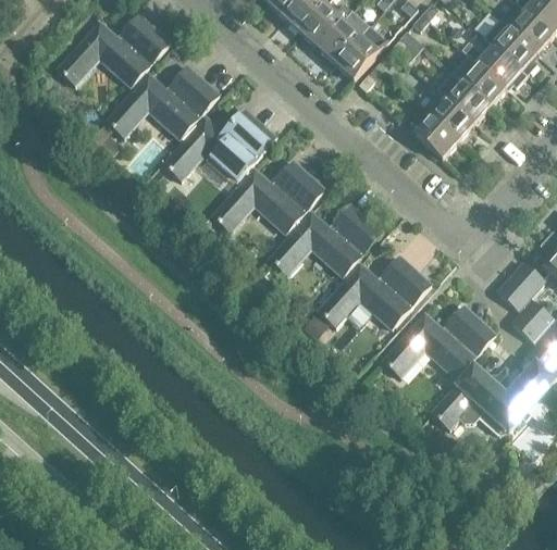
[(267,0),(265,1),(284,16),(298,0),(267,0)]
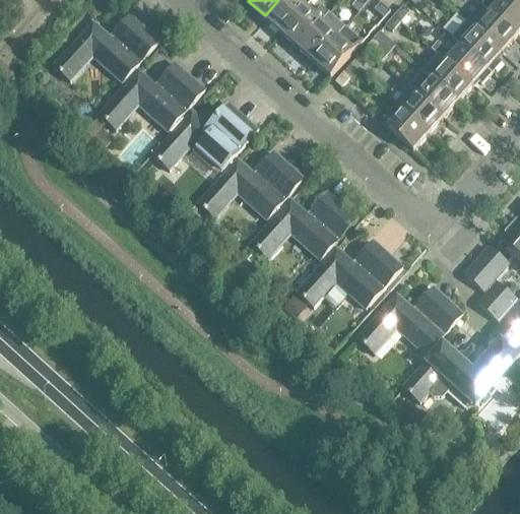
[(278,0),(265,15),(281,29),(305,4),(300,0),(278,0)]
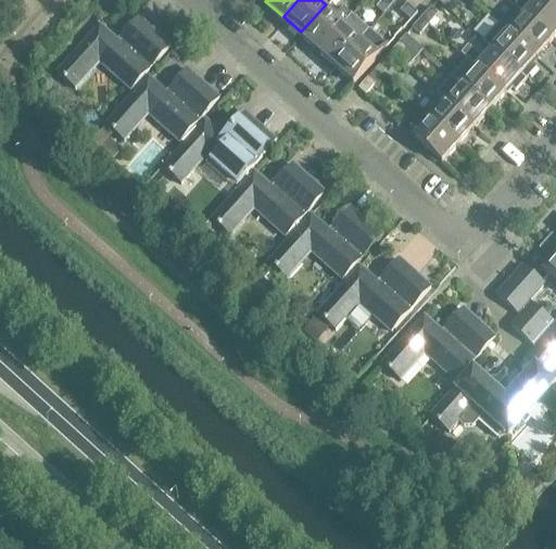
[(401,7),(411,16),(417,9),(408,0),(406,0),(401,7)]
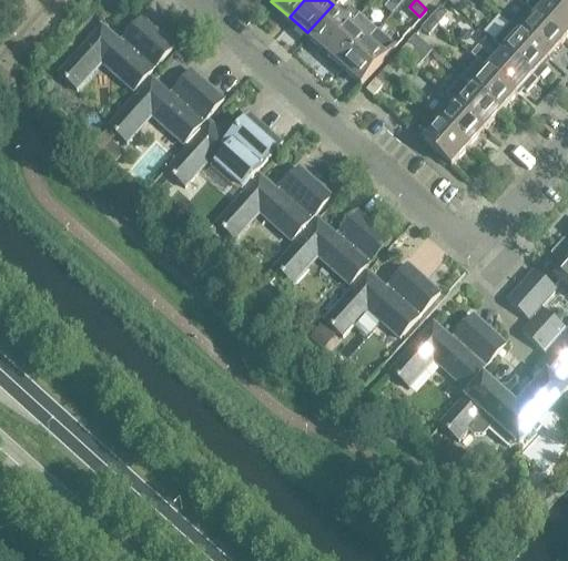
[(567,31),(567,7),(559,0),(528,0),(526,2),(564,37),(567,31)]
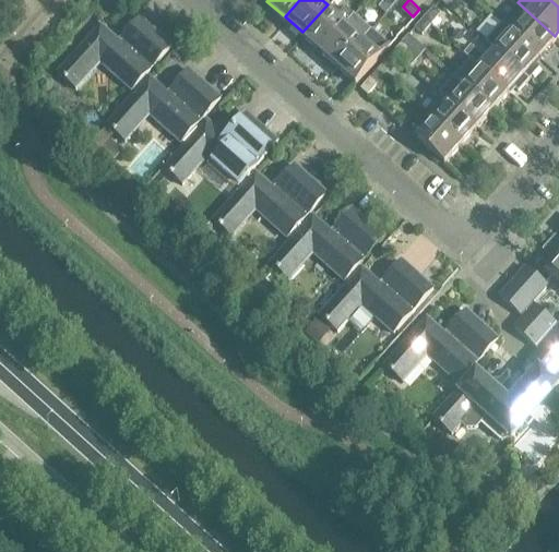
[(328,4),(302,32),(320,48),(354,9),(345,1),(335,12),(328,4)]
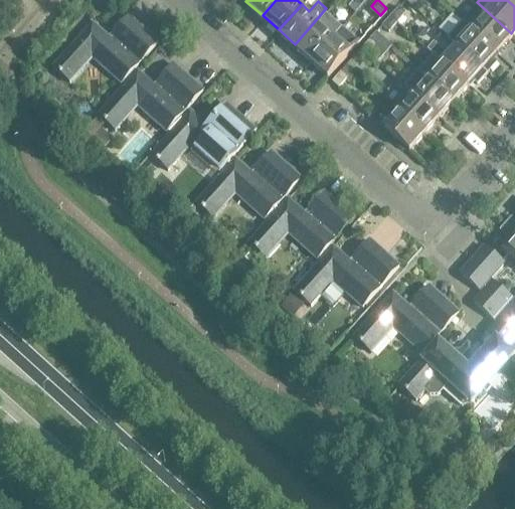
[(406,8),(400,2),(390,13),(397,19),(406,8)]
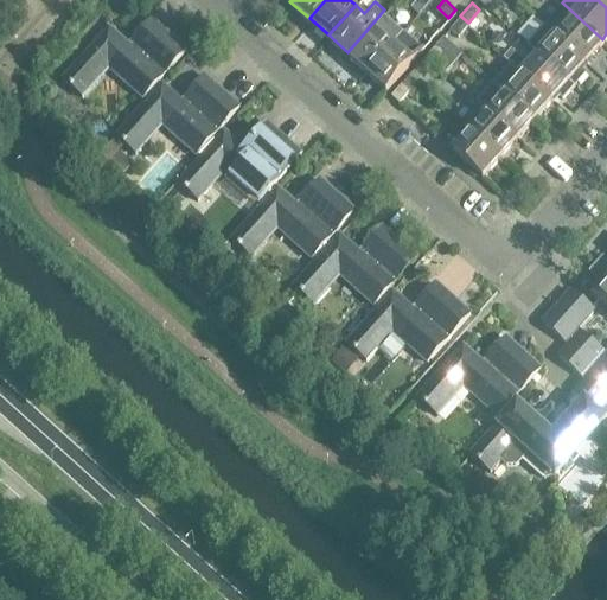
[(602,39),(562,2),(545,21),(586,58),(602,39)]
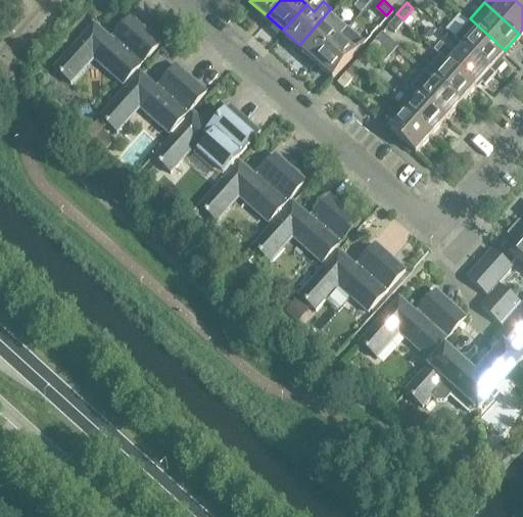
[(299,45),(316,59),(348,24),(331,8),(299,45)]
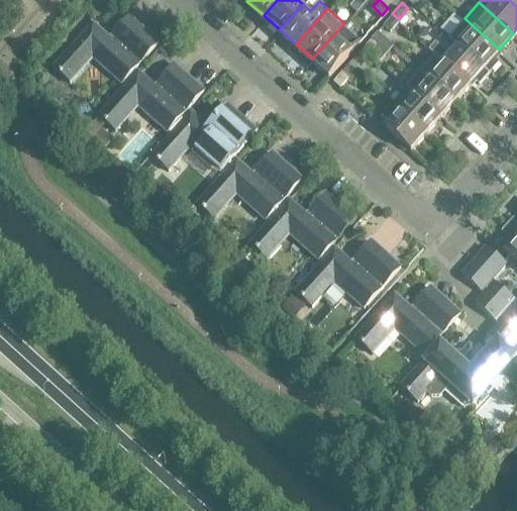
[(122,81),(124,79),(160,39),(129,12),(109,34),(93,20),(53,66),(62,73),(62,72),(70,79),(92,54),(122,81)]
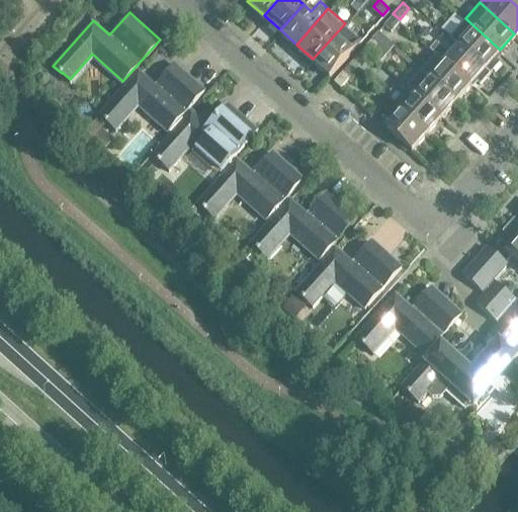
[(400,19),(393,13),(385,21),(393,27),(400,19)]
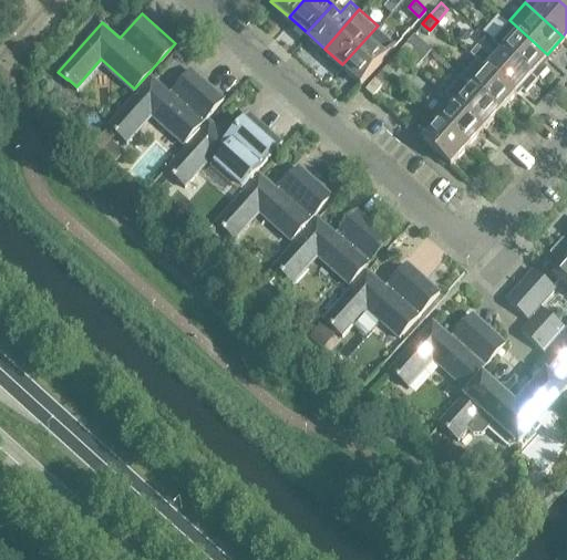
[(531,72),(547,54),(509,20),(493,38),(503,47),(531,72)]
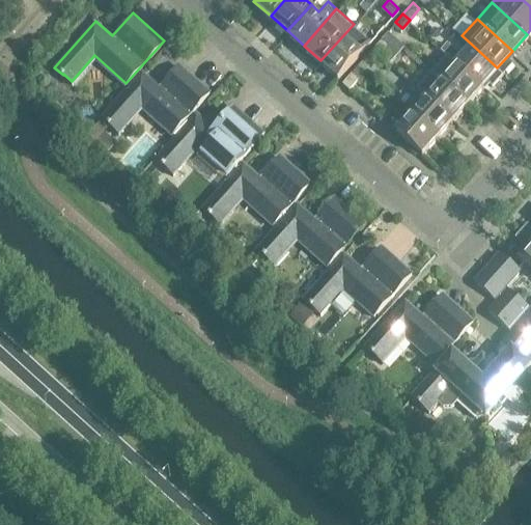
[(354,24),(320,60),(338,76),(371,39),(354,24)]
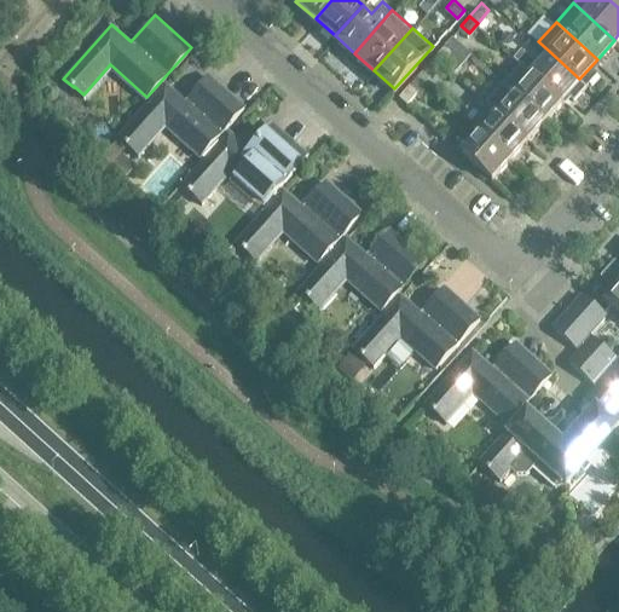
[(463,44),(453,34),(452,34),(445,42),(434,55),(443,62),(452,50),(456,52),(463,44)]
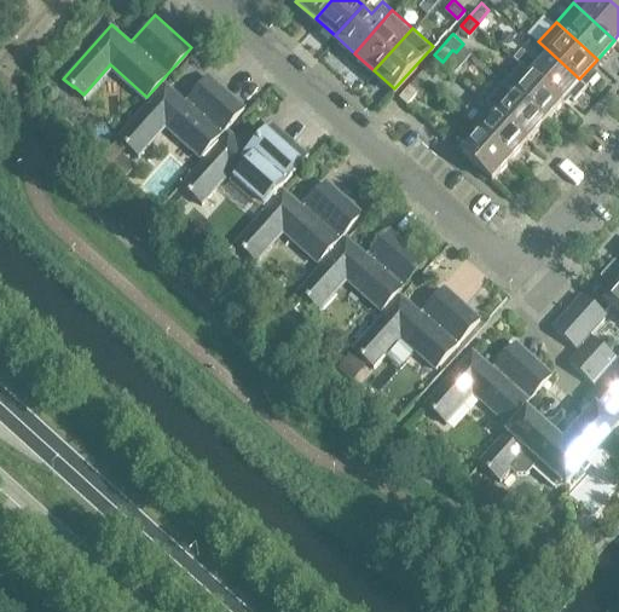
[(549,51),(539,62),(521,45),(513,55),(520,61),(562,98),(579,79),(549,51)]
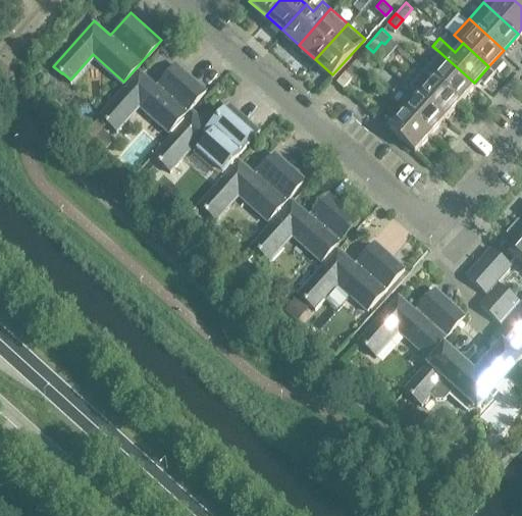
[(373,52),(366,46),(358,55),(364,61),(373,52)]
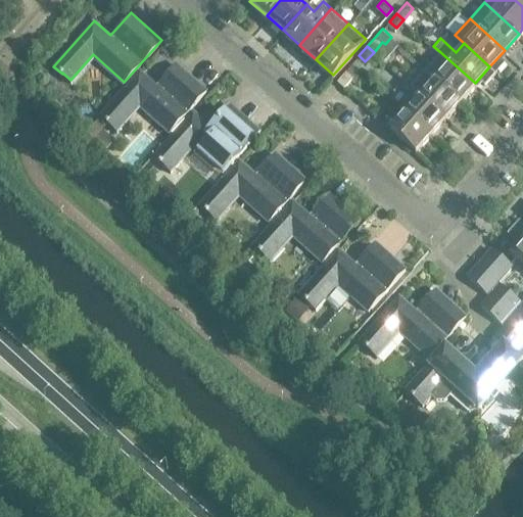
[(475,83),(439,51),(425,67),(461,99),(475,83)]
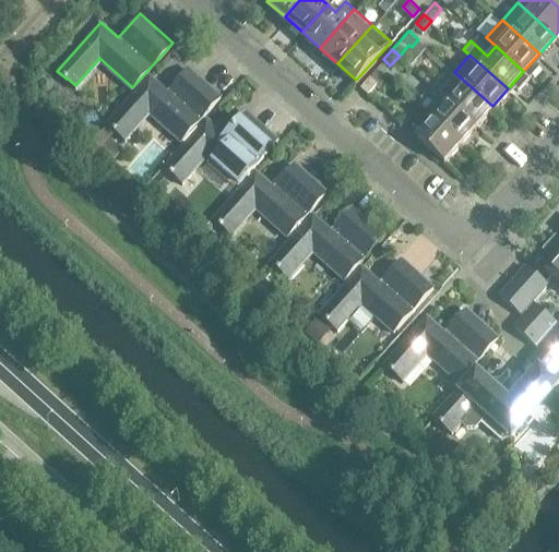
[(378,63),(369,74),(360,84),(367,91),(368,91),(377,81),(385,71),(378,63)]
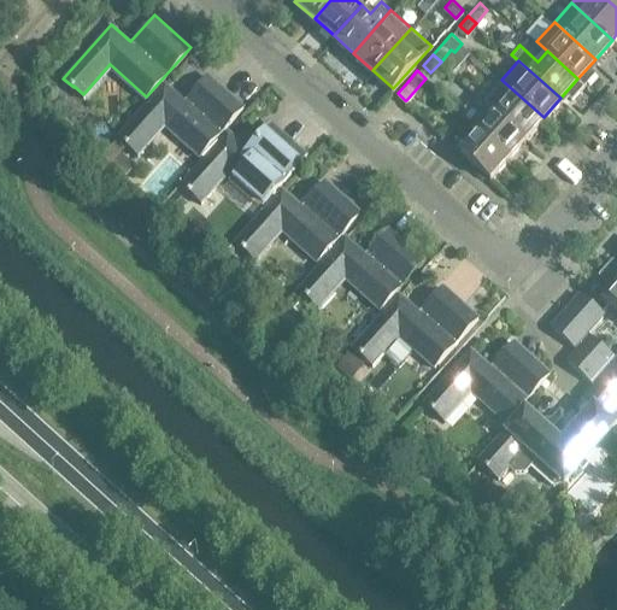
[(165,82),(152,97),(117,135),(127,145),(128,144),(137,153),(165,123),(199,154),(244,105),(209,72),(184,99),(165,82)]
